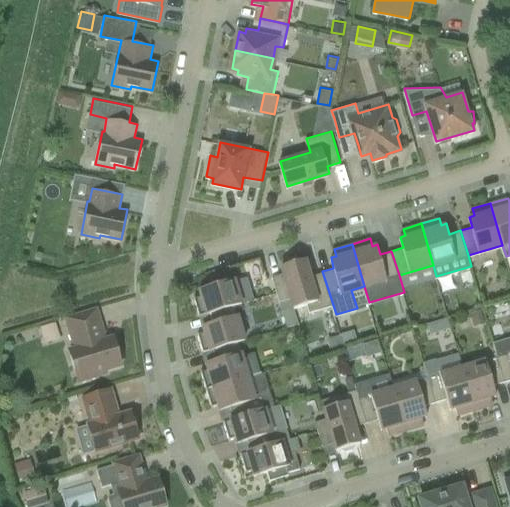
[(308,303),(310,311),(332,304),(325,279),(313,283),(306,257),(282,264),(284,272),(294,306),(308,303)]
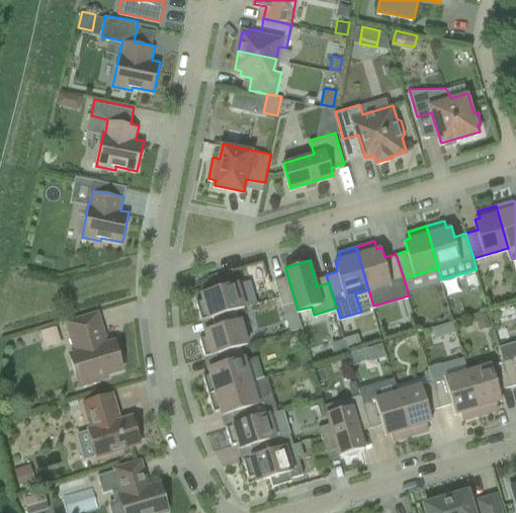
[(287,275),(276,278),(281,297),(283,303),(294,300),(287,275)]
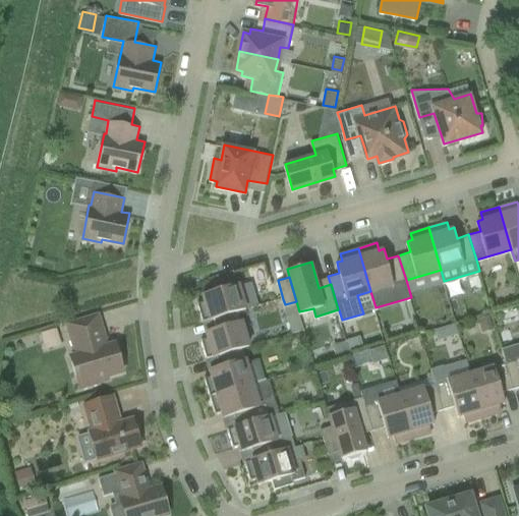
[(214,317),(239,309),(246,306),(239,283),(204,293),(205,299),(198,301),(204,320),(214,317)]
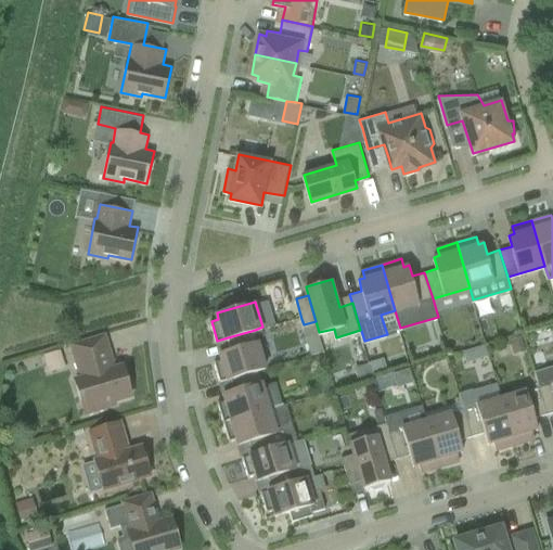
[(232,376),(258,369),(266,367),(255,330),(228,337),(232,349),(220,353),(222,358),(215,360),(220,381),(232,376)]
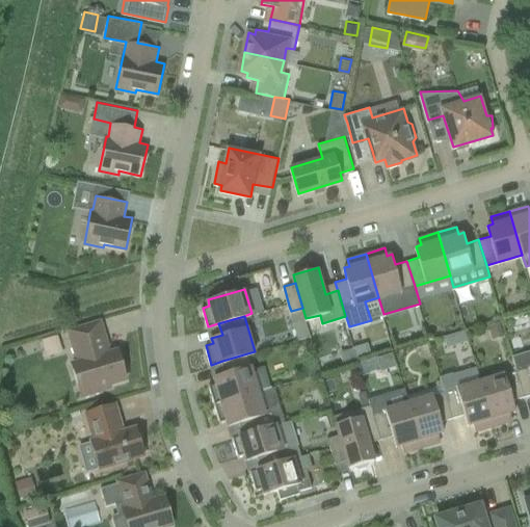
[(81,325),(70,328),(79,360),(73,362),(82,394),(95,390),(112,386),(111,381),(127,377),(126,373),(127,372),(128,371),(128,370),(129,369),(129,368),(129,366),(128,365),(128,364),(127,363),(126,362),(125,362),(124,361),(122,361),(118,348),(110,350),(101,319),(81,325)]
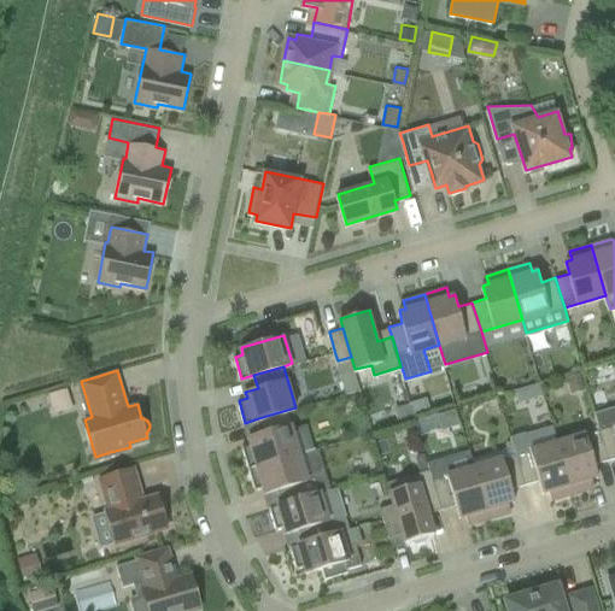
[(75,405),(69,386),(51,392),(58,411),(75,405)]
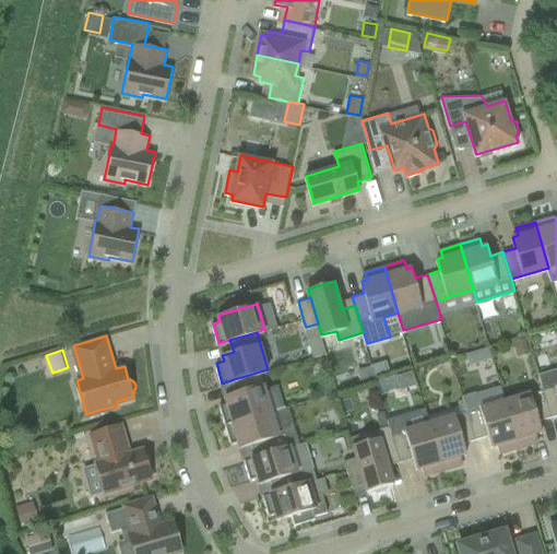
[(372,363),(377,376),(392,372),(388,358),(372,363)]
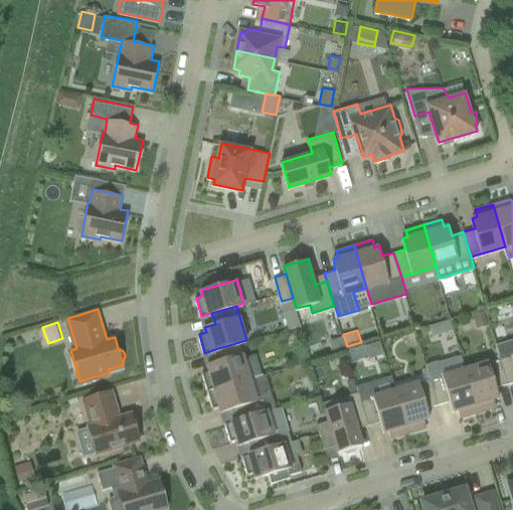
[(330,338),(334,352),(347,348),(343,335),(330,338)]
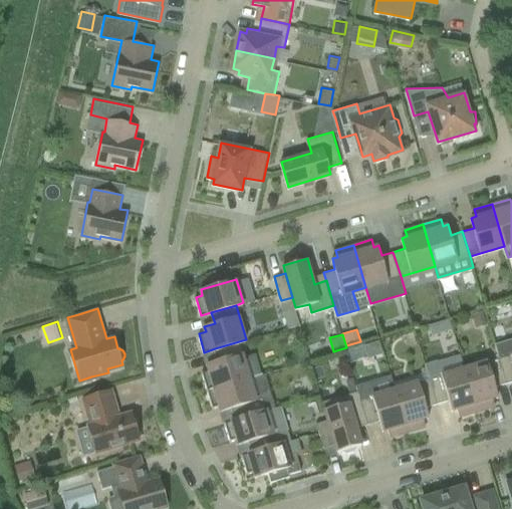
[(511,336),(495,341),(500,356),(507,382),(511,379),(511,336)]
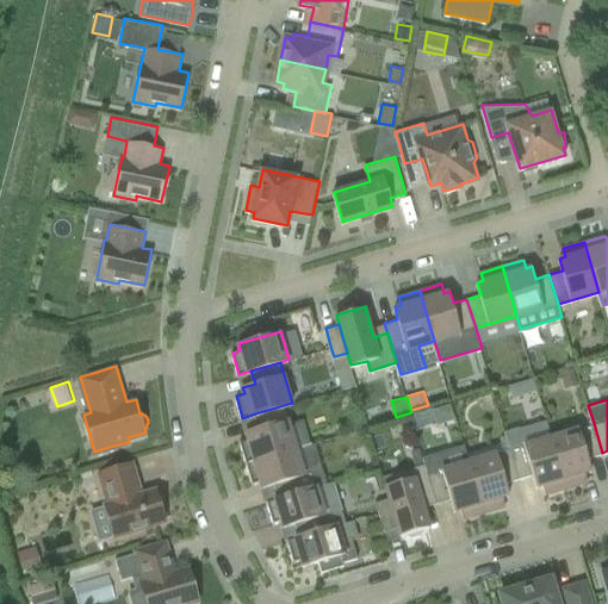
[(248,437),(240,440),(247,461),(297,447),(311,442),(304,417),(289,422),(284,405),(255,413),(259,428),(247,431),(248,437)]
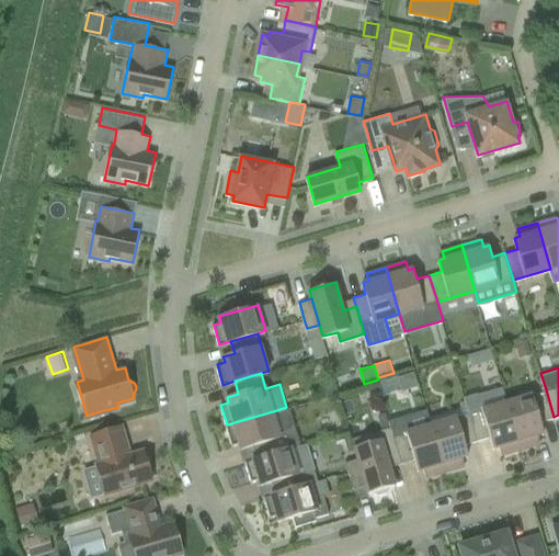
[(334,379),(322,383),(326,394),(338,390),(334,379)]
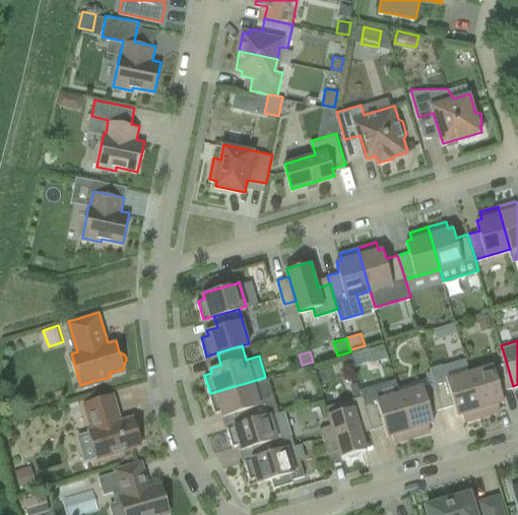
[(463,412),(465,420),(482,413),(470,371),(471,371),(466,357),(445,364),(444,363),(432,367),(436,382),(443,406),(454,403),(457,413),(463,412)]
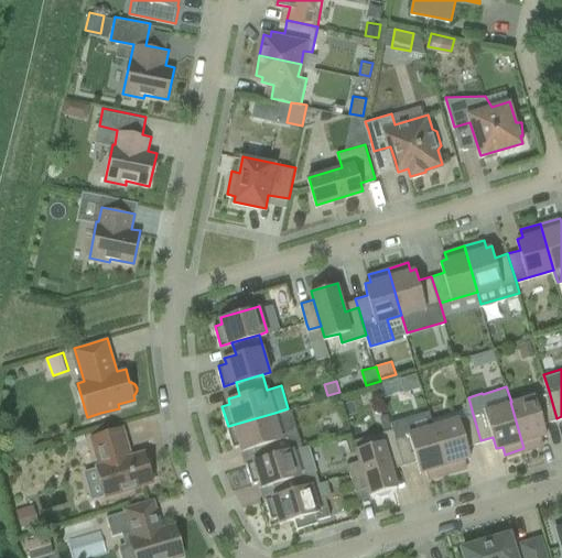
[(510,402),(523,448),(543,442),(541,435),(547,433),(543,422),(557,418),(549,391),(511,402),(510,402)]
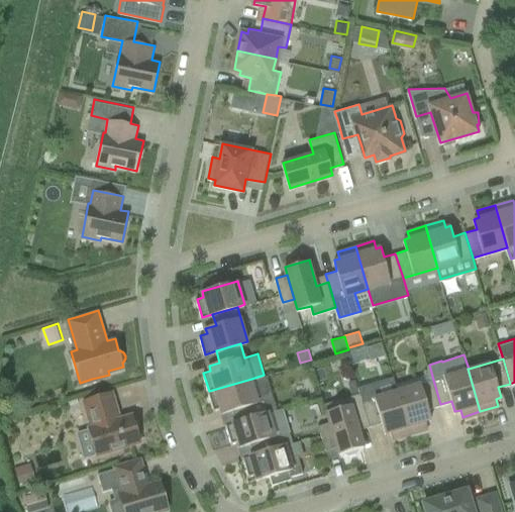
[(391,430),(393,437),(410,432),(398,390),(394,376),(358,386),(361,392),(368,417),(371,425),(382,421),(385,432),(391,430)]
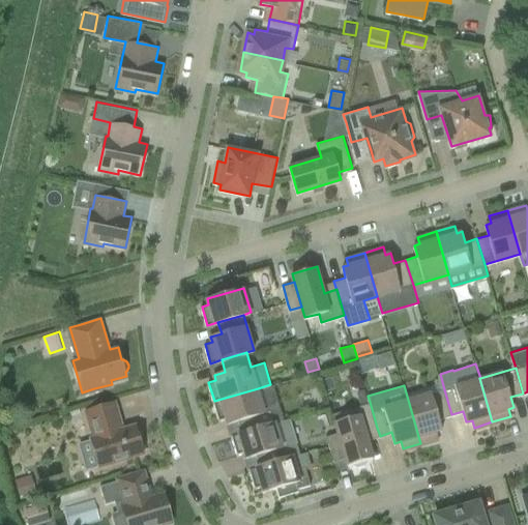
[(239,419),(242,431),(275,421),(271,408),(264,410),(258,388),(214,401),(220,419),(227,417),(228,423),(239,419)]
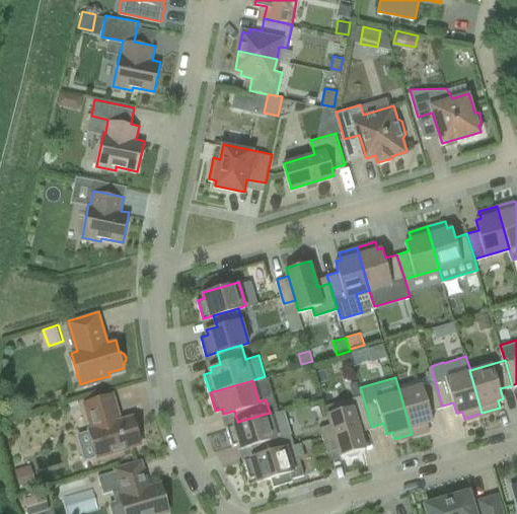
[(399,391),(412,434),(430,429),(428,422),(433,420),(430,410),(442,406),(435,381),(399,391)]
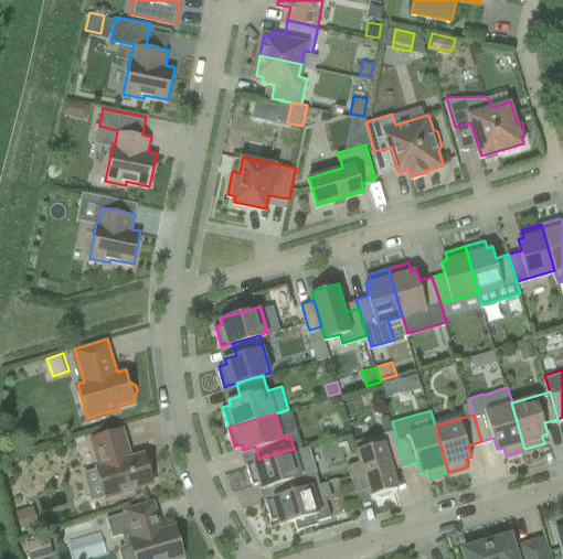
[(98,465),(107,495),(153,481),(151,474),(155,473),(150,458),(147,459),(145,451),(129,457),(127,450),(129,449),(124,427),(93,436),(101,464),(98,465)]
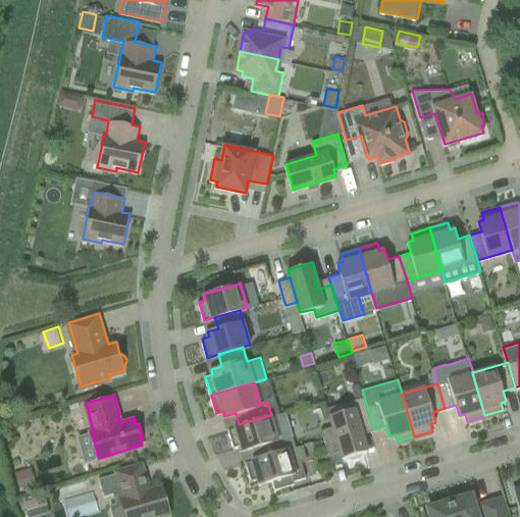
[(364,396),(342,403),(344,412),(330,415),(333,425),(344,458),(348,456),(353,459),(361,456),(363,452),(367,451),(360,424),(371,421),(364,396)]
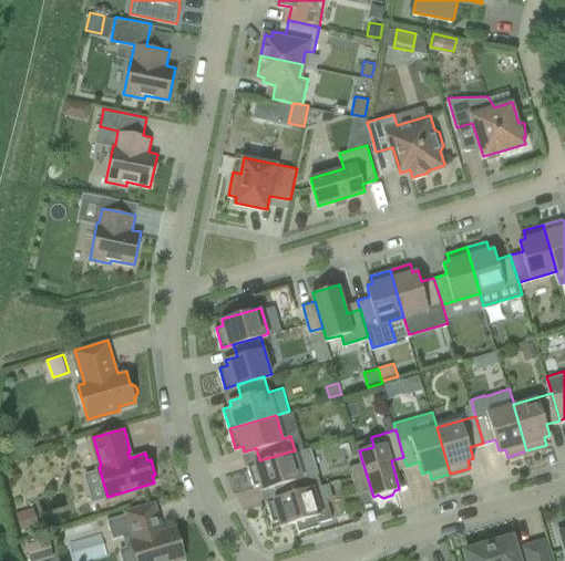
[(278,497),(314,486),(321,484),(310,446),(295,450),(259,460),(248,465),(254,485),(262,482),(264,488),(275,485),(278,497)]
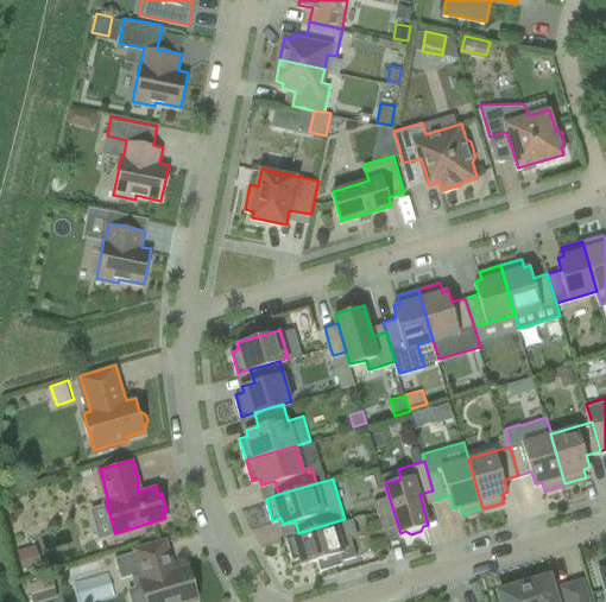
[(389,495),(376,499),(386,538),(401,533),(389,495)]
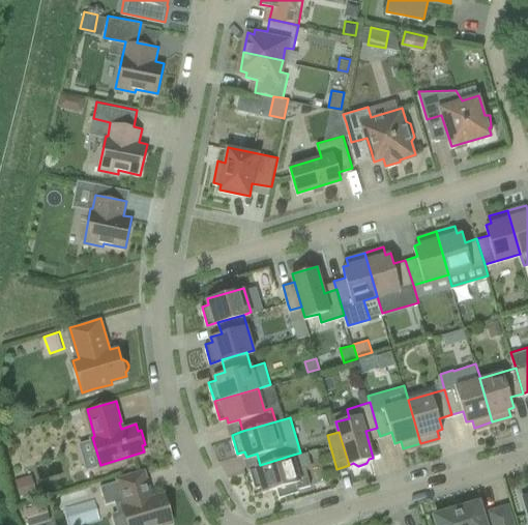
[(277,487),(280,495),(299,490),(298,487),(311,483),(305,466),(297,468),(293,455),(260,465),(250,468),(255,487),(263,485),(264,490),(277,487)]
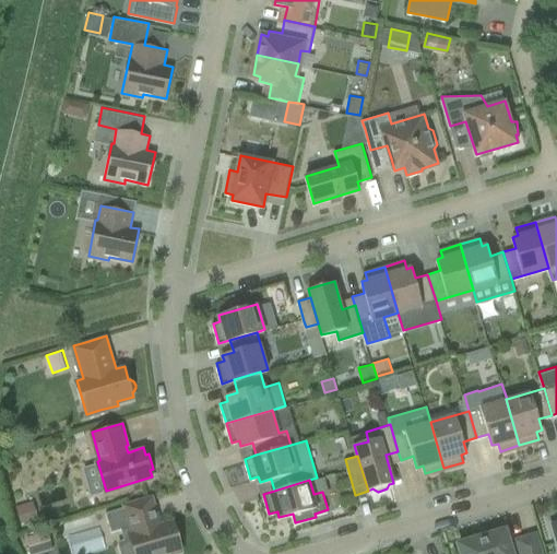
[(125,506),(106,510),(111,530),(121,528),(128,526),(131,537),(135,553),(165,553),(182,549),(174,519),(157,525),(155,518),(158,517),(153,495),(125,503),(125,506)]
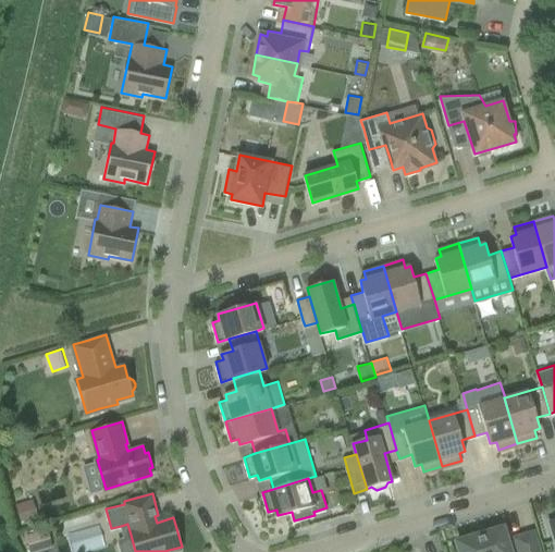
[(34,497),(15,503),(21,518),(39,513),(34,497)]
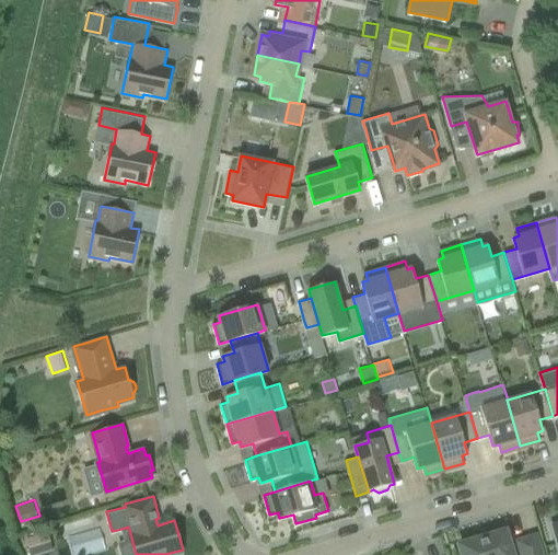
[(56,547),(49,529),(28,535),(35,554),(56,547)]
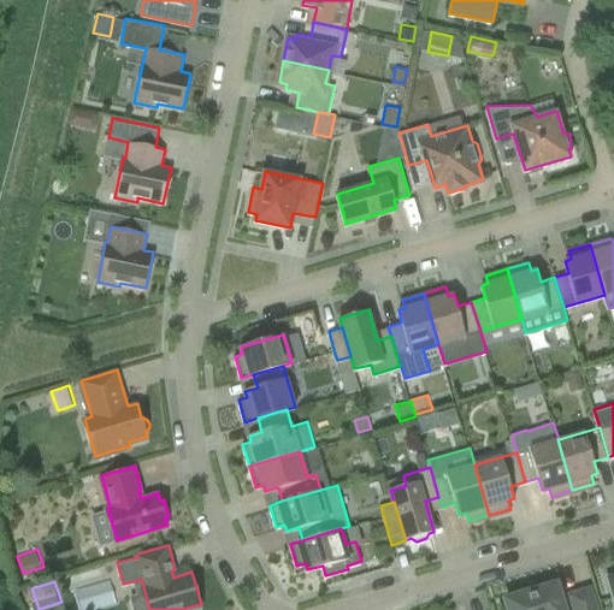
[(558,582),(506,598),(509,609),(596,609),(590,587),(571,593),(572,596),(561,598),(558,584),(558,582)]
